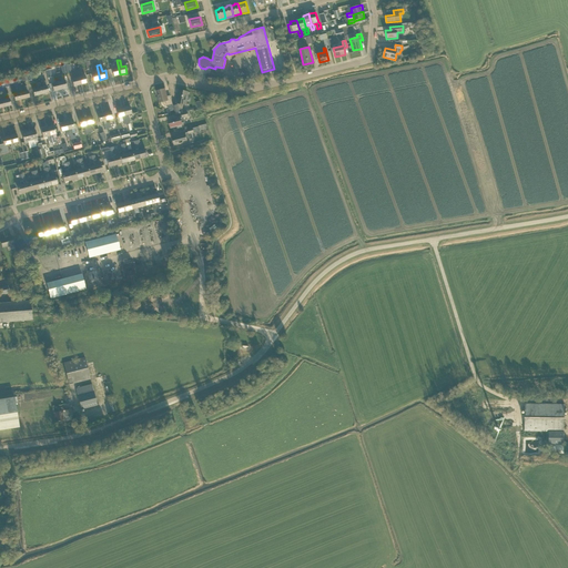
[(85,75),(82,77),(80,69),(77,70),(79,77),(80,84),(88,83),(85,75)]
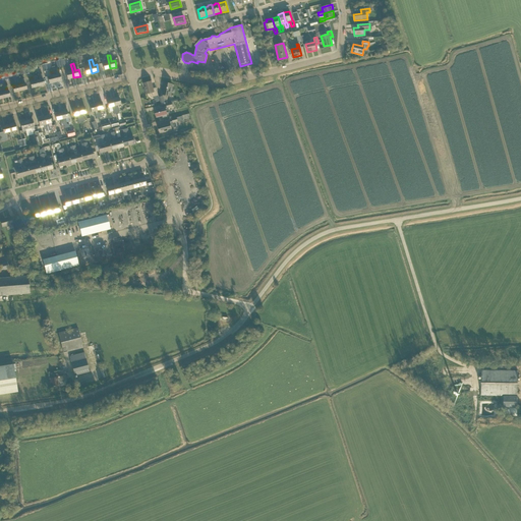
[(55,68),(52,69),(55,82),(62,80),(60,73),(57,74),(55,68)]
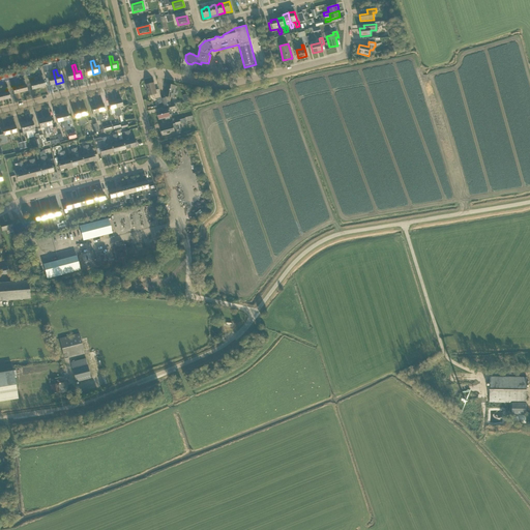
[(154,94),(155,99),(162,97),(159,89),(156,90),(154,83),(146,85),(149,95),(154,94)]
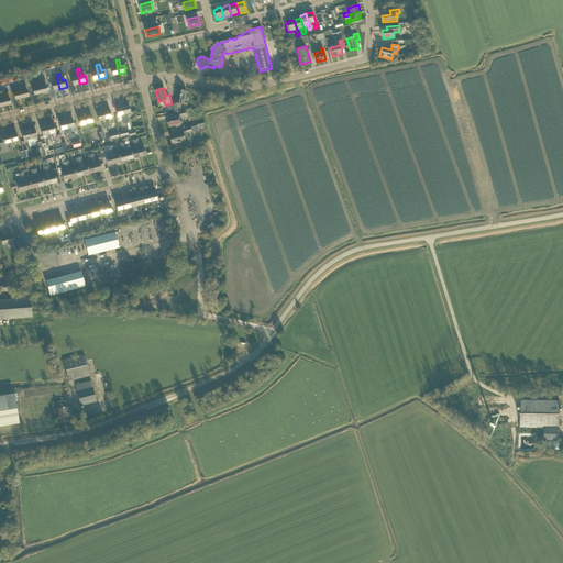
[(176,102),(176,105),(173,105),(174,111),(177,111),(177,109),(181,108),(181,105),(184,105),(186,91),(178,90),(175,102),(176,102)]
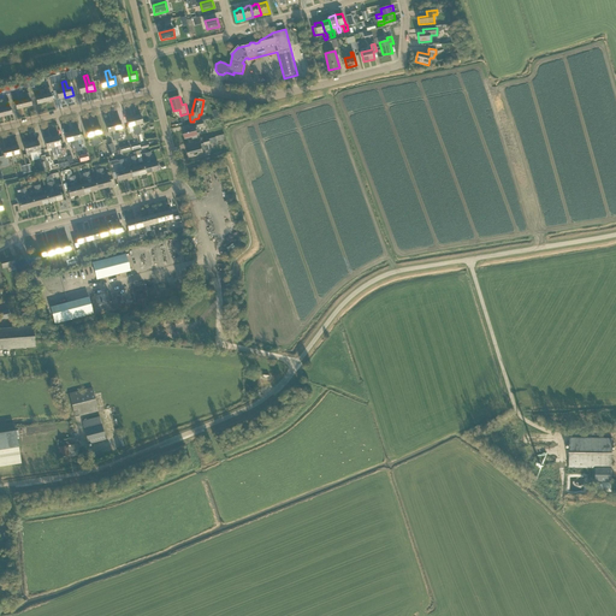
[(138,135),(134,117),(126,119),(129,128),(132,126),(134,130),(132,130),(135,138),(138,138),(137,135),(138,135)]
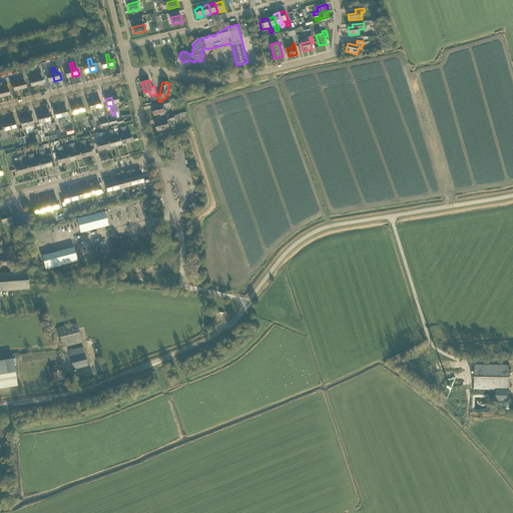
[(100,100),(94,102),(95,109),(102,107),(100,100)]
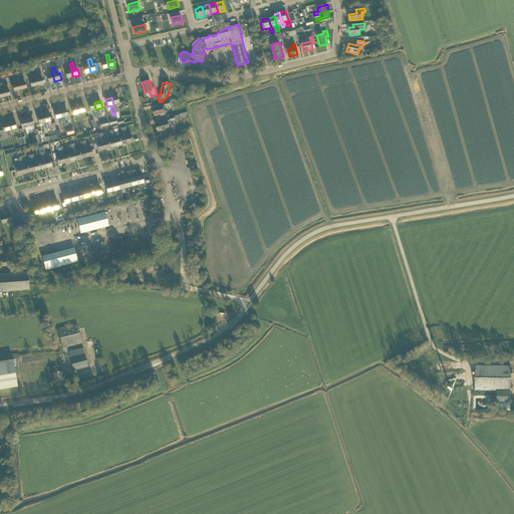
[(163,106),(153,108),(155,115),(165,113),(165,111),(168,110),(166,106),(171,105),(170,101),(164,102),(165,106),(164,107),(163,106)]
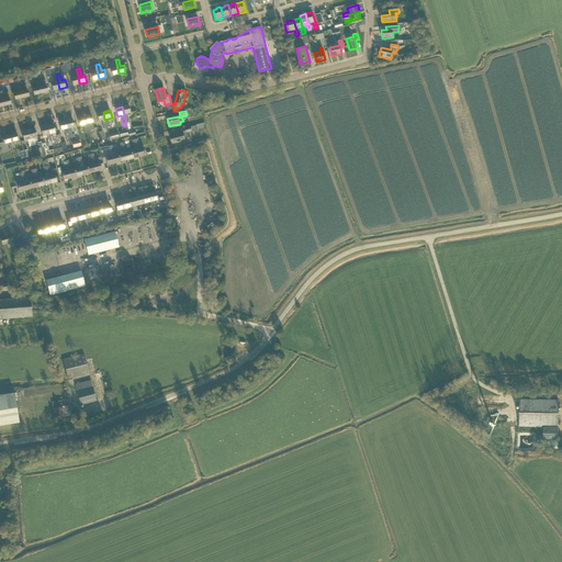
[(104,128),(107,127),(105,122),(104,120),(103,112),(97,113),(98,121),(102,120),(104,128)]
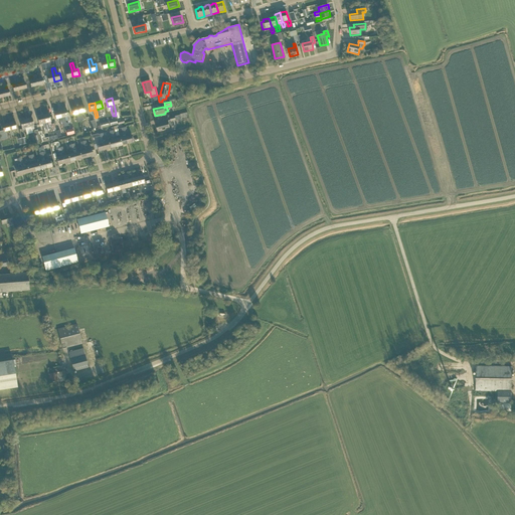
[(78,122),(80,121),(77,107),(71,109),(72,115),(76,115),(78,122)]
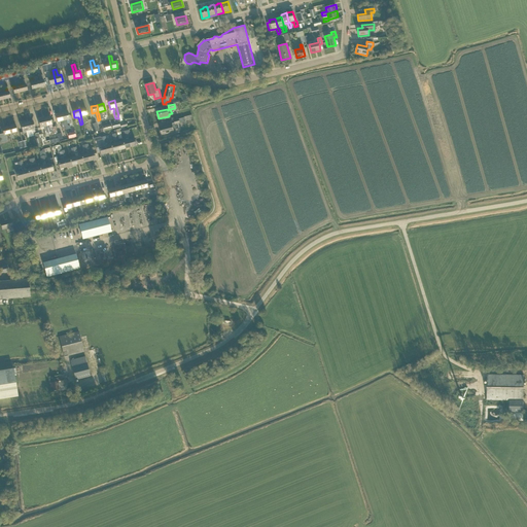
[(62,128),(65,127),(62,113),(56,115),(57,123),(61,121),(62,128)]
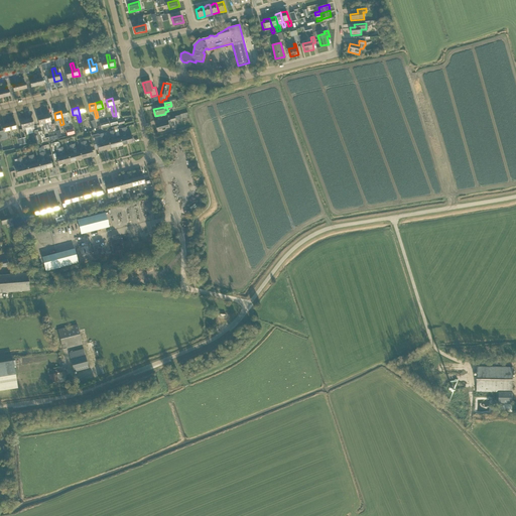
[(49,114),(43,116),(46,130),(48,129),(49,129),(47,123),(51,122),(49,114)]
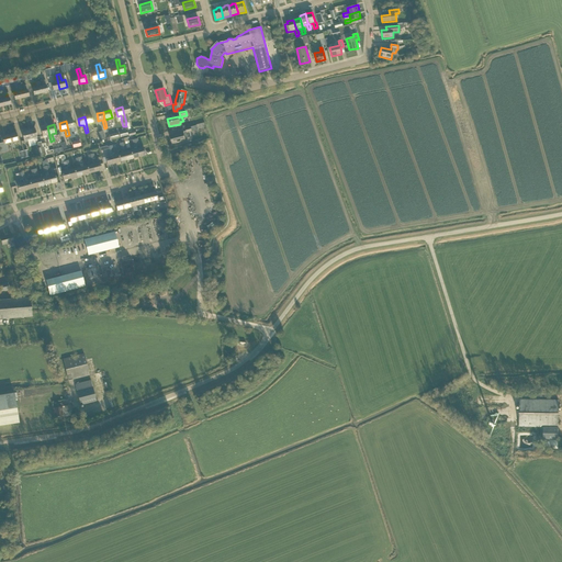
[(51,142),(47,126),(41,127),(43,136),(46,135),(47,142),(51,142)]
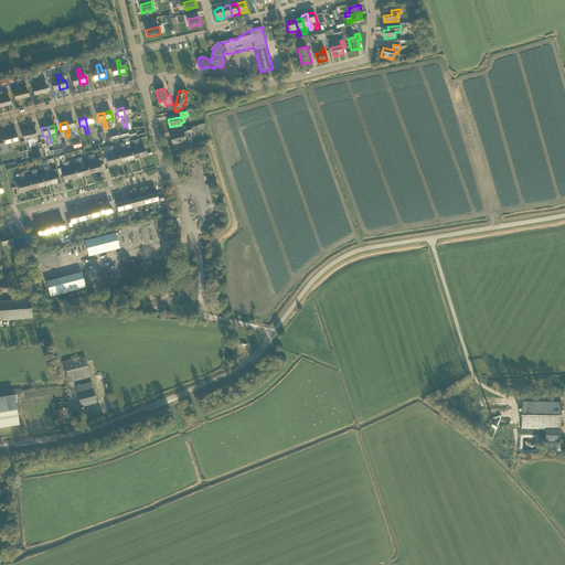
[(172,136),(174,145),(187,141),(185,140),(190,139),(189,138),(192,138),(191,134),(193,132),(192,128),(187,129),(188,132),(184,134),(184,132),(172,136)]
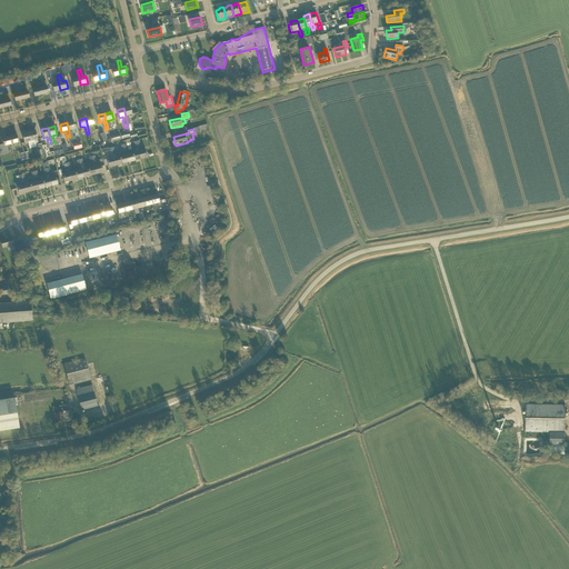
[(36,130),(29,132),(32,148),(36,147),(33,140),(38,139),(36,130)]
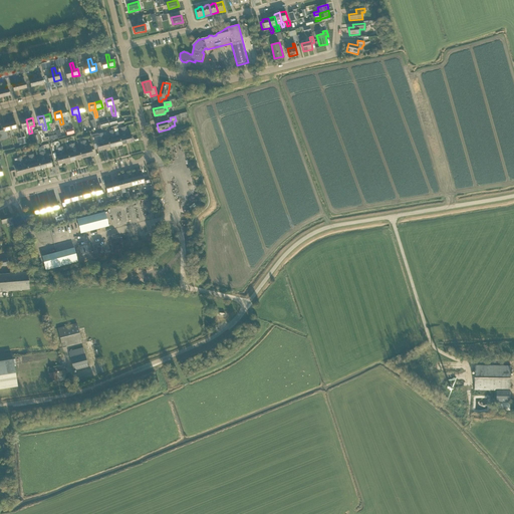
[(29,134),(26,119),(20,120),(22,129),(25,129),(27,134),(29,134)]
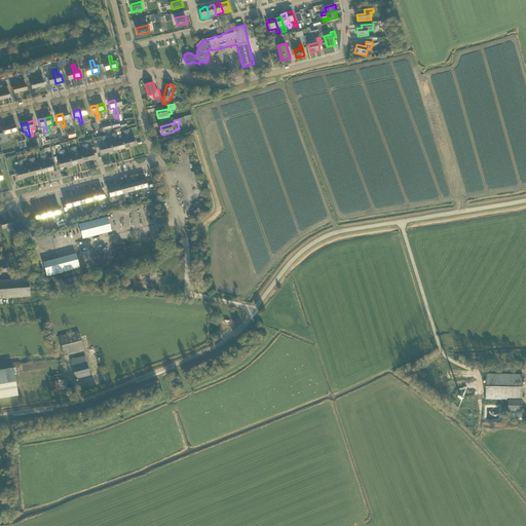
[(6,135),(9,134),(10,134),(8,126),(2,128),(3,134),(0,134),(0,143),(7,141),(6,135)]
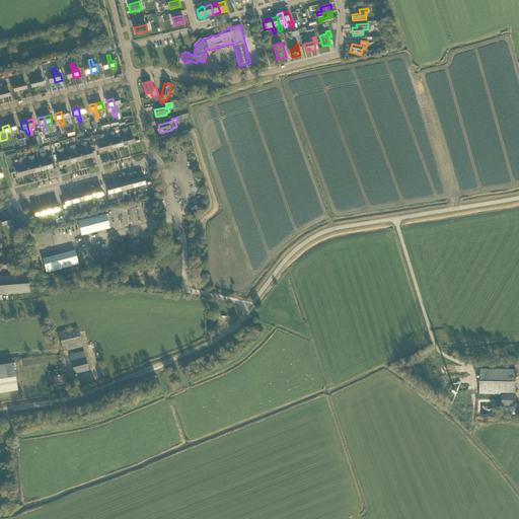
[(126,135),(127,138),(129,145),(135,143),(133,136),(129,137),(127,128),(125,129),(126,135)]
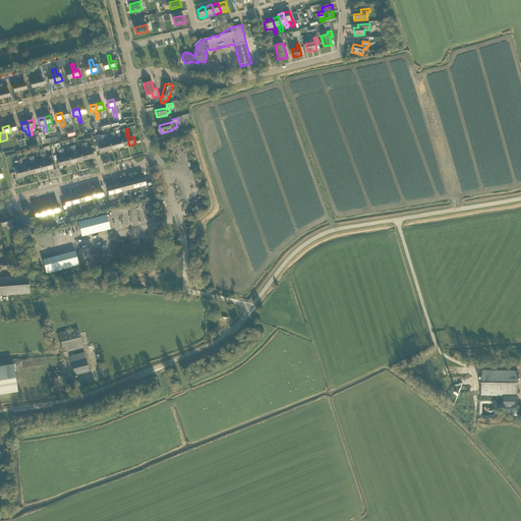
[(116,131),(113,132),(117,149),(123,147),(121,139),(118,140),(116,131)]
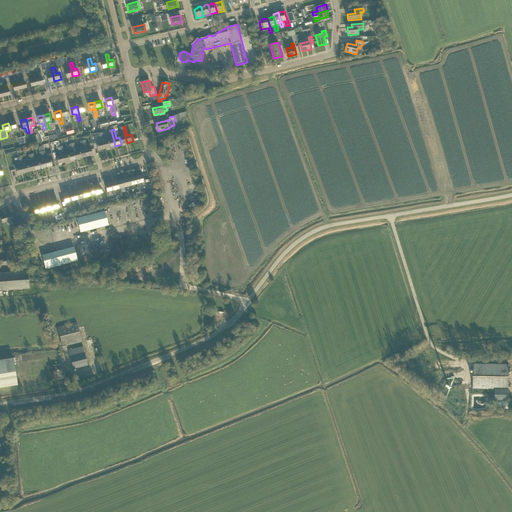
[(102,132),(100,133),(104,149),(110,147),(108,140),(105,141),(102,132)]
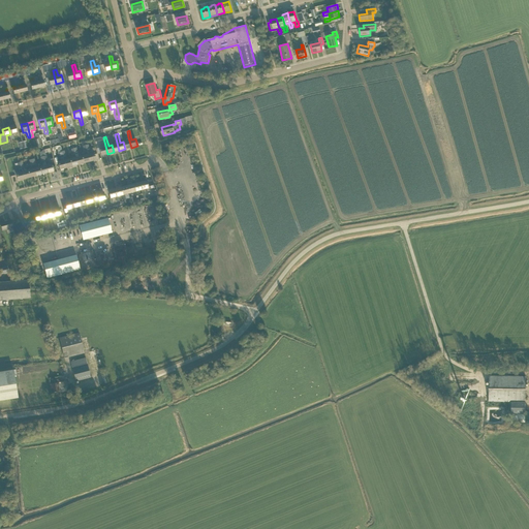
[(86,146),(90,161),(96,160),(94,153),(90,153),(88,145),(86,146)]
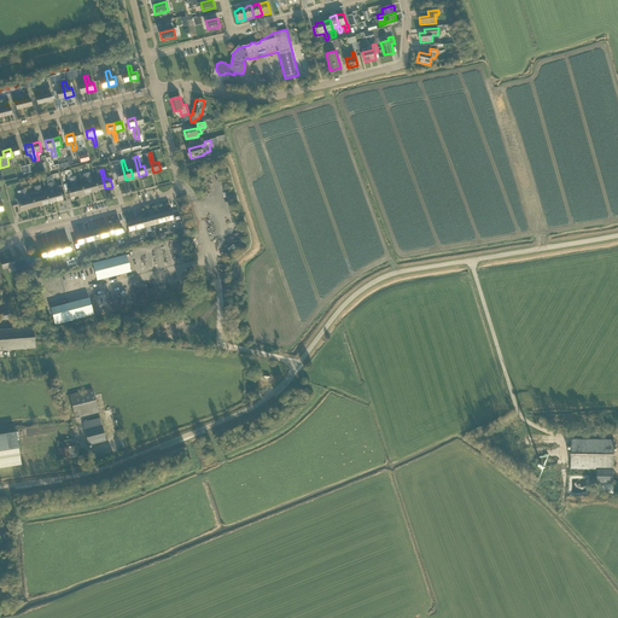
[(88,180),(88,184),(91,192),(98,191),(95,182),(92,184),(89,173),(86,174),(88,180)]
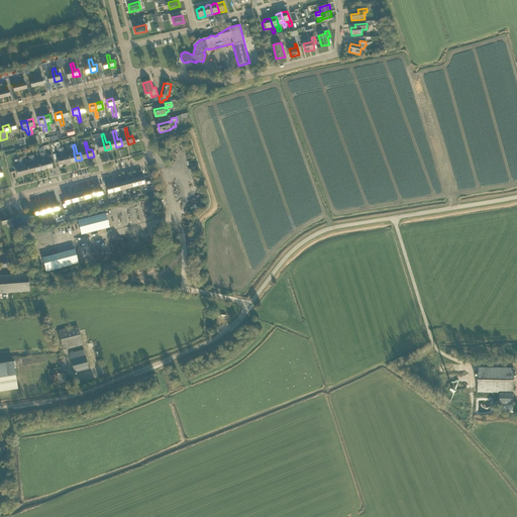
[(44,162),(46,169),(53,168),(52,164),(54,163),(52,156),(48,157),(49,161),(44,162)]
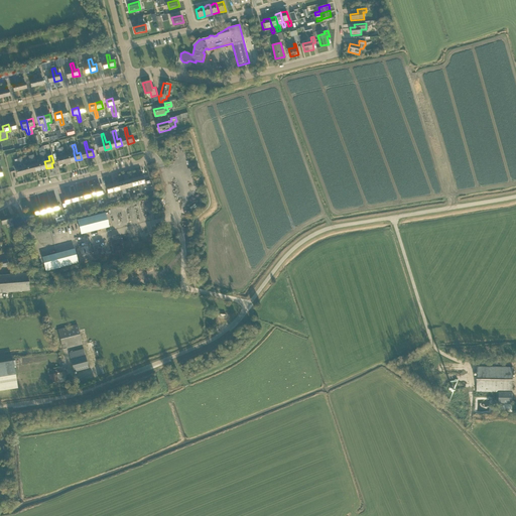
[(143,176),(136,177),(138,185),(137,185),(139,189),(141,189),(140,184),(145,183),(143,178),(143,176)]
